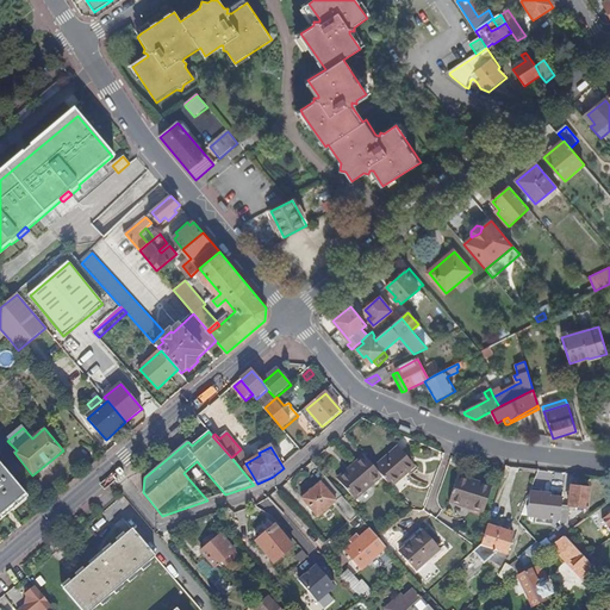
[(365,456),(354,466),(358,470),(340,484),(355,502),(383,478),(392,489),(415,467),(398,448),(375,468),(365,456)]
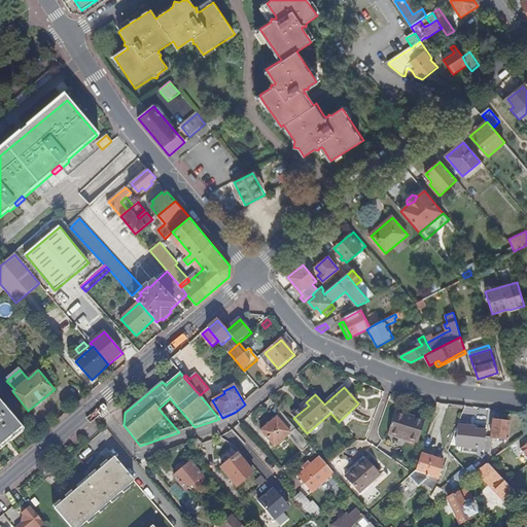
[(200,395),(205,401),(213,395),(208,388),(200,395)]
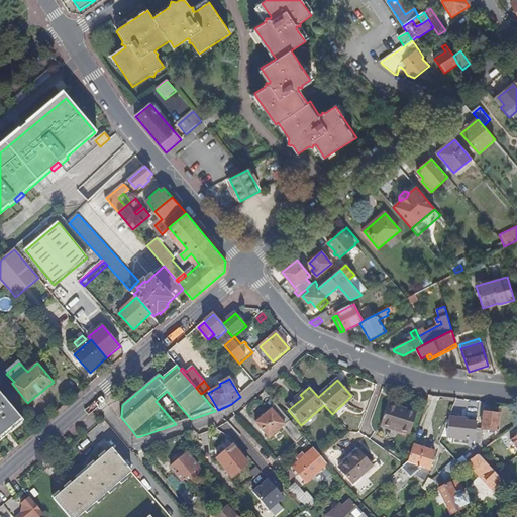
[(0,437),(22,419),(0,393),(0,437)]
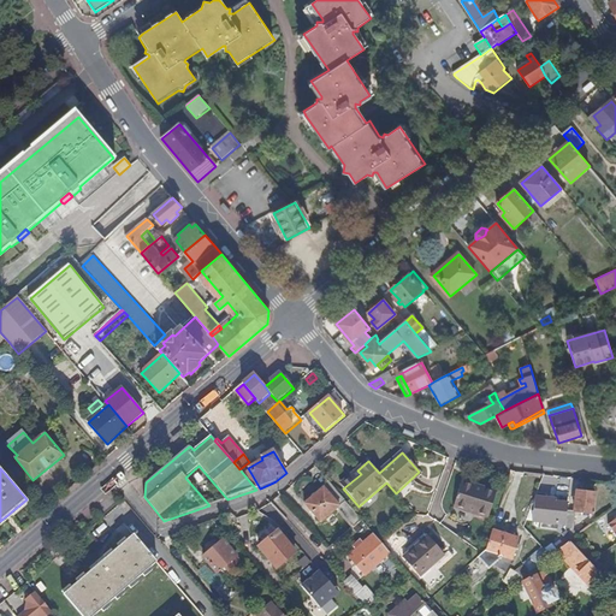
[(361,474),(357,471),(341,485),(343,489),(361,474)]
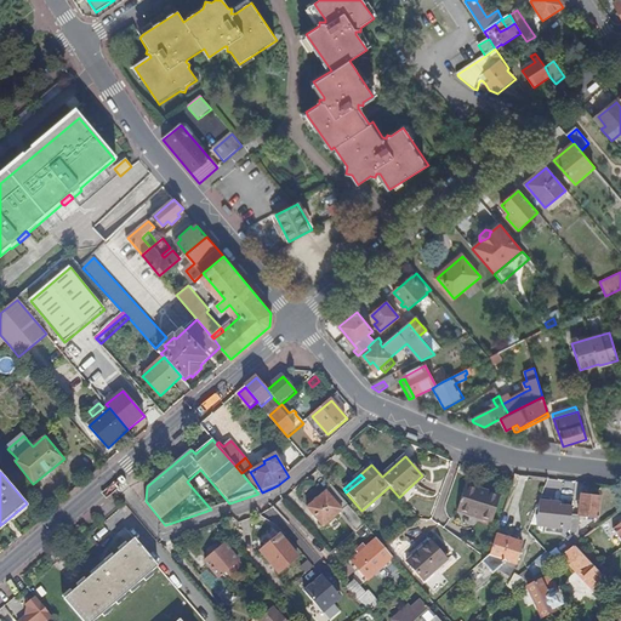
[(485,499),(488,495),(466,488),(465,491),(485,499)]
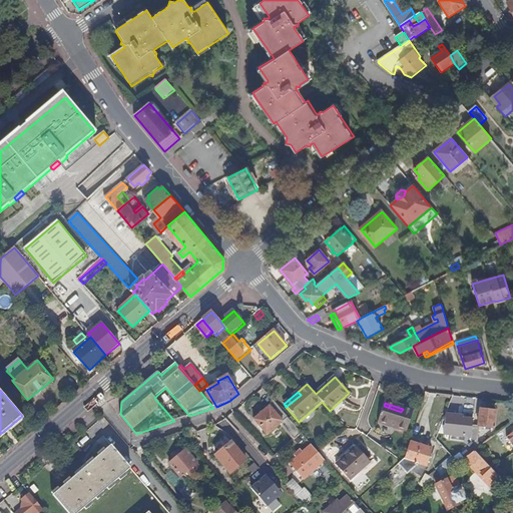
[(288,419),(275,404),(254,421),(268,436),(288,419)]
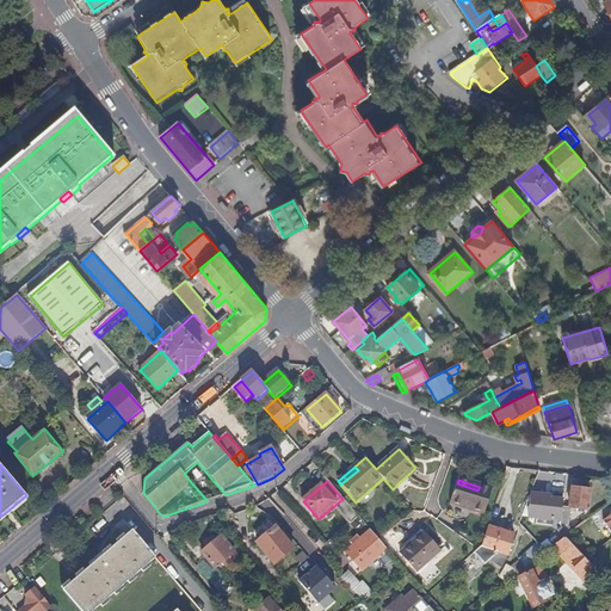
[(493,491),(480,487),(477,491),(457,483),(450,507),(485,517),(493,491)]
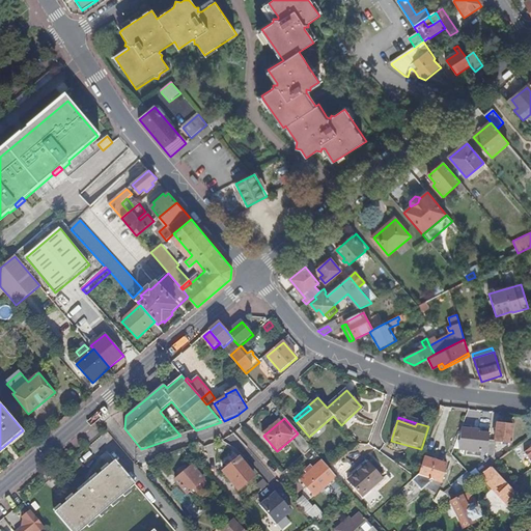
[(494,466),(498,463),(494,458),(496,443),(511,445),(513,427),(498,425),(496,442),(490,441),(487,453),(487,457),(494,466)]
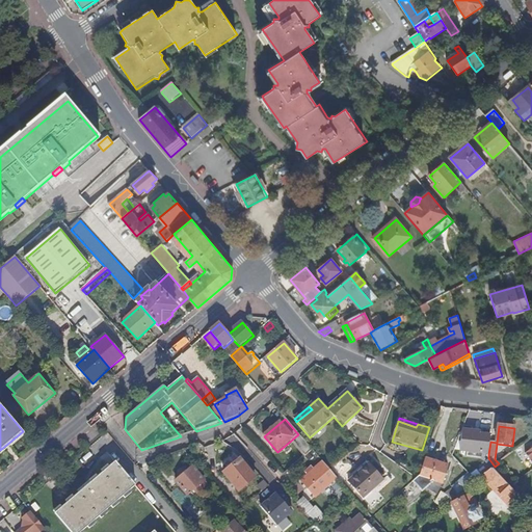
[(489,442),(490,436),(481,434),(481,433),(463,431),(460,452),(481,453),(487,454),(489,442)]
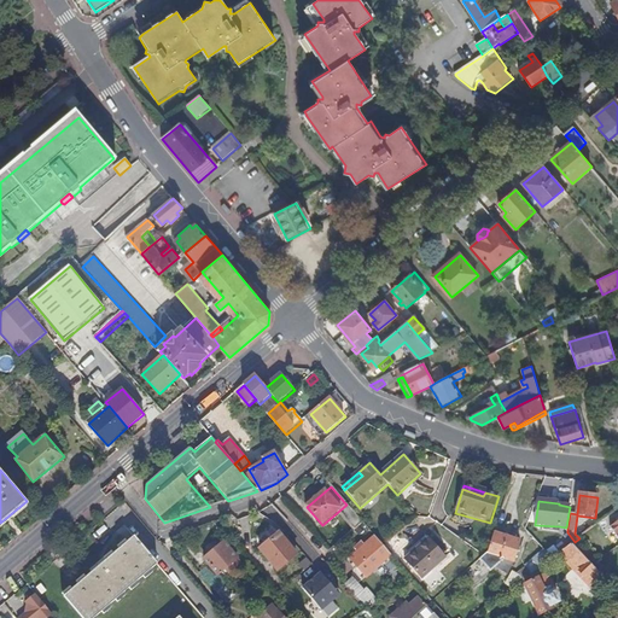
[(378,540),(371,531),(360,541),(356,536),(349,543),(353,547),(360,554),(353,561),(362,572),(388,551),(378,540)]
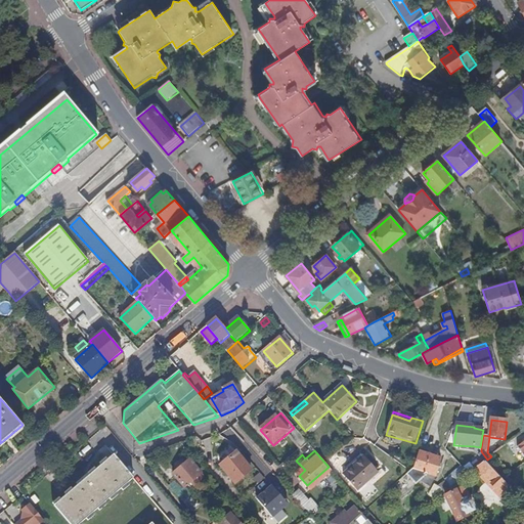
[(441,460),(420,451),(416,468),(407,475),(417,485),(421,482),(432,487),(436,476),(441,460)]
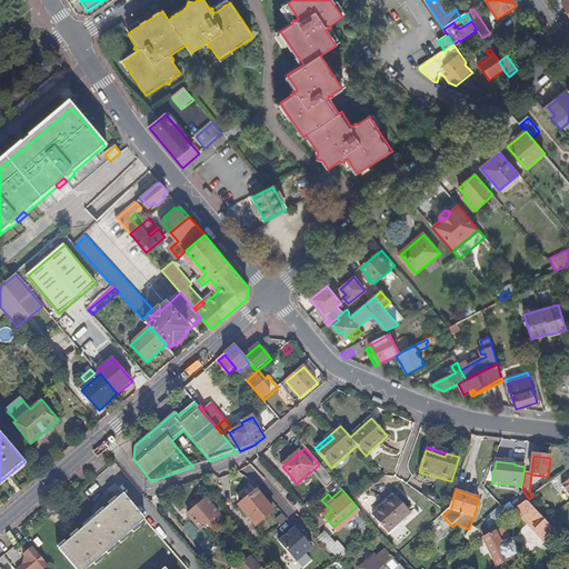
[(261,499),(256,492),(239,507),(255,526),(272,511),(269,507),(272,503),(266,496),(261,499)]
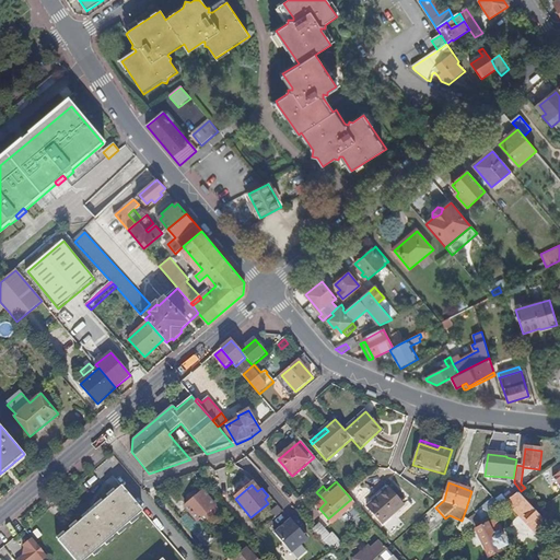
[(74,559),(82,559),(142,510),(123,486),(116,492),(114,490),(107,496),(108,498),(103,502),(101,500),(94,505),(96,509),(78,524),(76,522),(69,527),(71,529),(65,535),(63,533),(57,538),(74,559)]
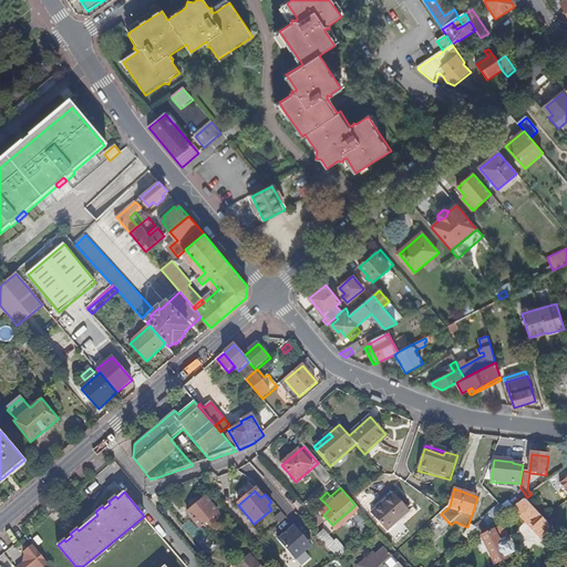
[(388,532),(410,514),(392,493),(377,506),(379,508),(372,514),(388,532)]
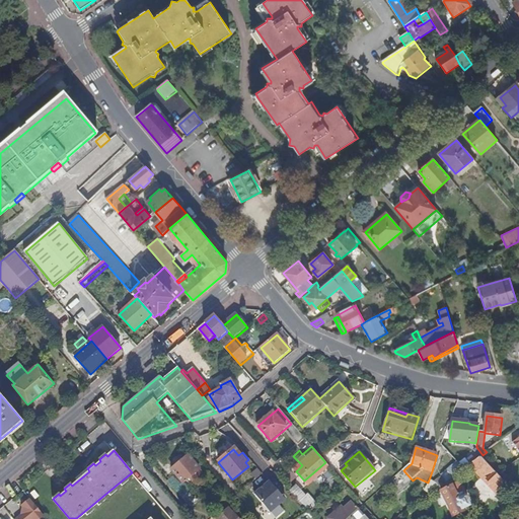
[(195,473),(199,469),(188,456),(171,469),(182,484),(190,477),(192,479),(196,475),(195,473)]
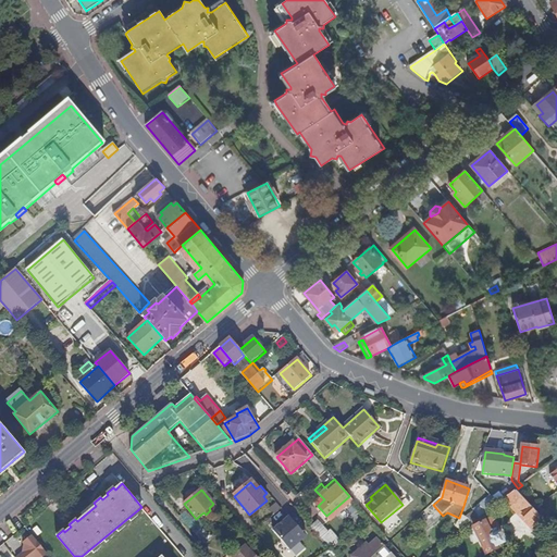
[(535,530),(545,522),(515,491),(506,499),(519,512),(517,515),(530,529),(532,527),(535,530)]
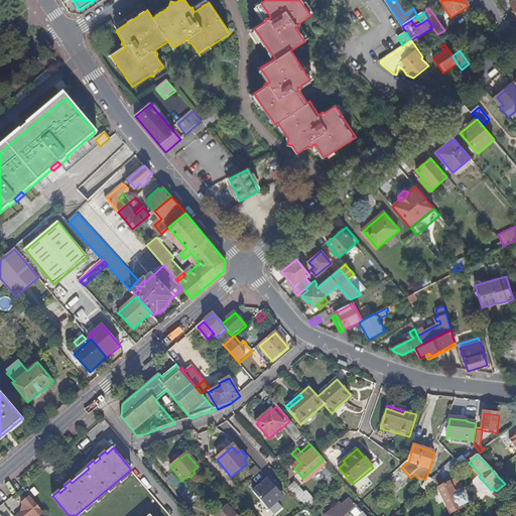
[(288,463),(294,469),(300,463),(294,457),(288,463)]
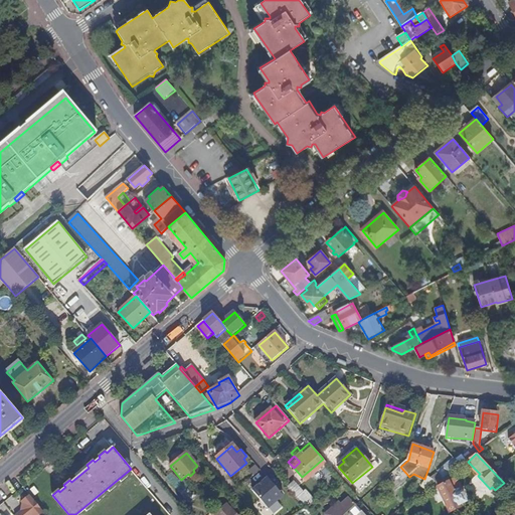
[(144,514),(148,512),(150,514),(169,514),(131,469),(75,514),(144,514)]
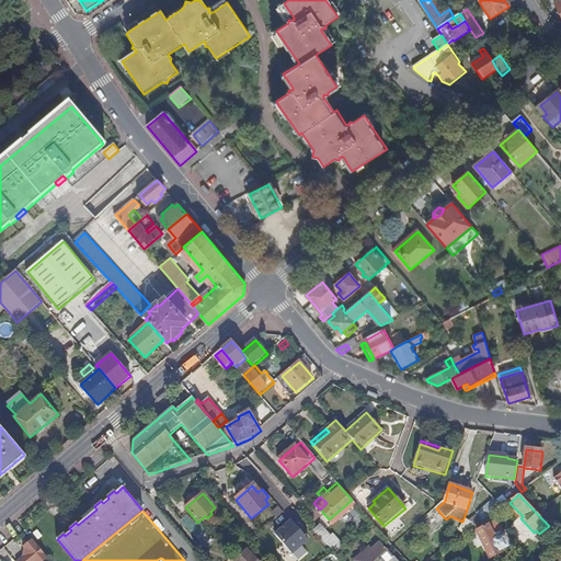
[(466,533),(477,524),(466,518),(460,530),(466,533)]
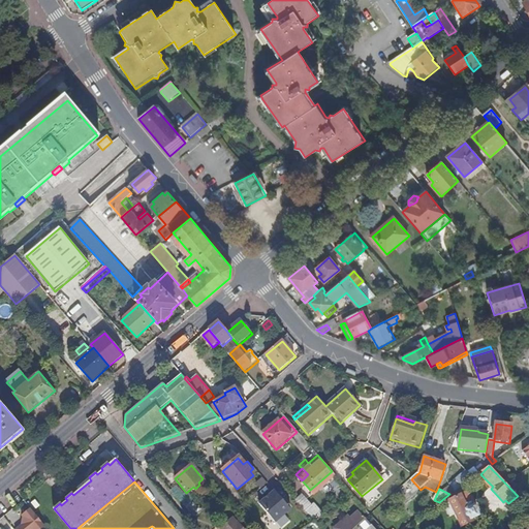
[(259,505),(275,524),(290,510),(275,492),(259,505)]
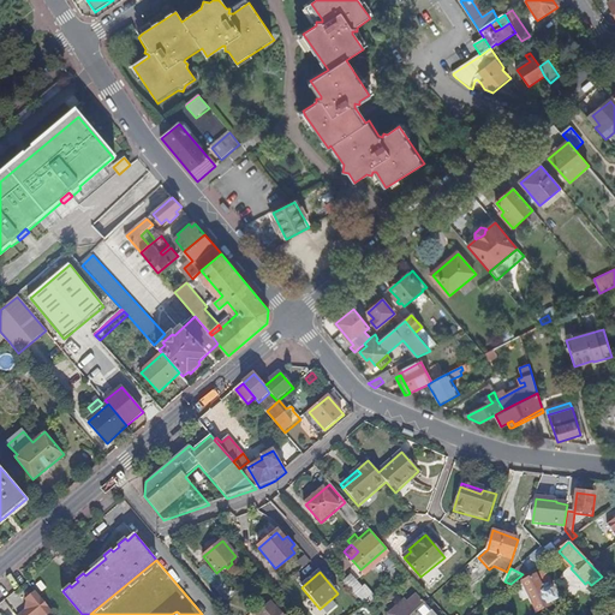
[(548,586),(553,584),(547,572),(524,583),(537,611),(550,605),(549,603),(556,599),(551,589),(550,590),(548,586)]
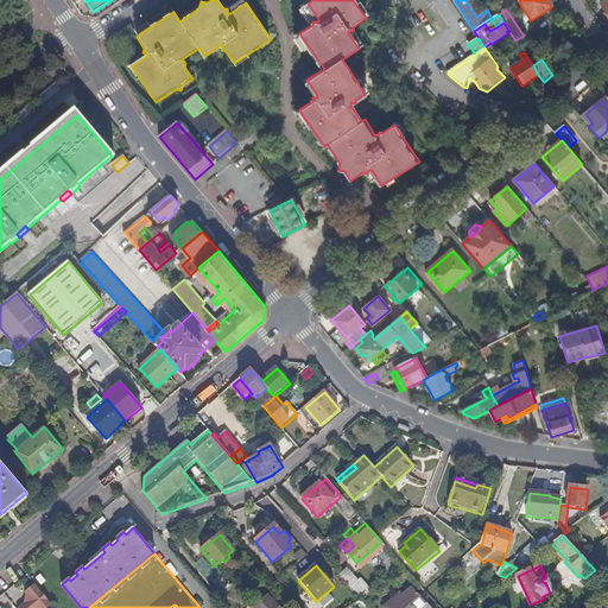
[(347,569),(340,576),(350,588),(361,600),(362,600),(372,593),(373,593),(361,580),(359,582),(347,569)]
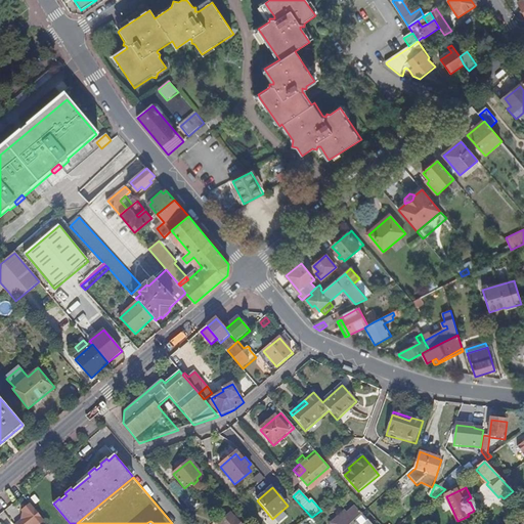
[(13,523),(12,523),(39,523),(44,521),(31,503),(18,511),(23,517),(13,523)]
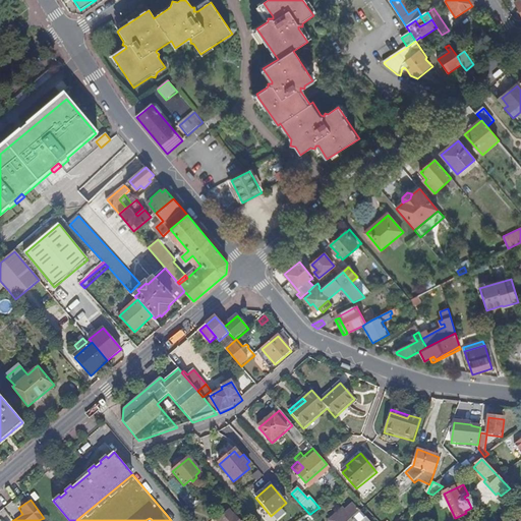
[(368,520),(366,518),(353,505),(346,512),(343,509),(339,513),(341,515),(335,520),(368,520)]
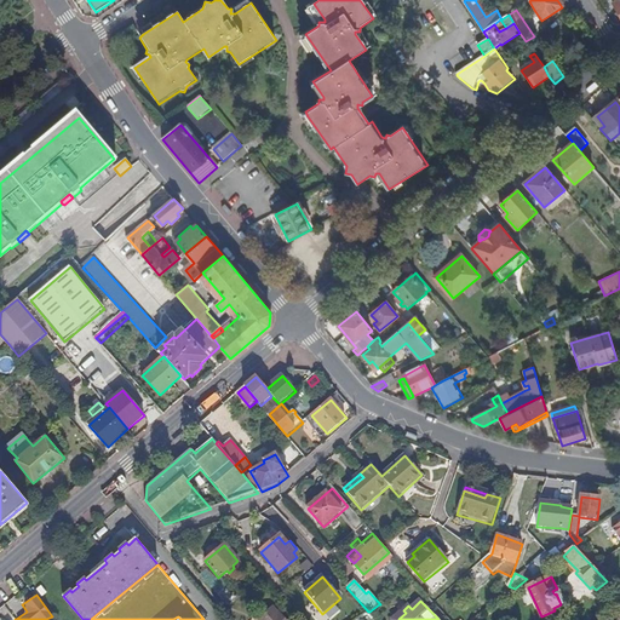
[(379,604),(369,612),(372,615),(378,612),(377,609),(380,607),(379,604)]
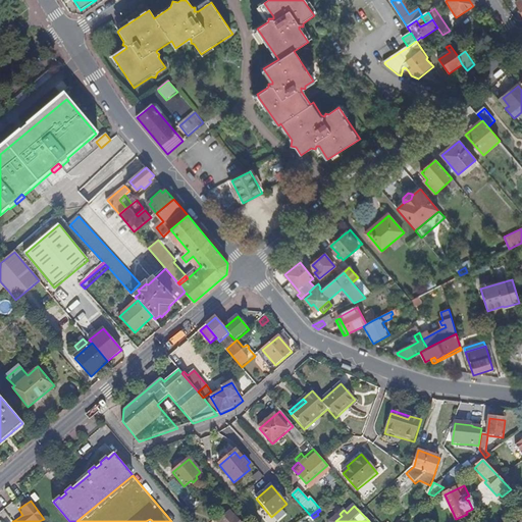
[(241,521),(235,515),(233,516),(229,511),(217,521),(241,521)]
